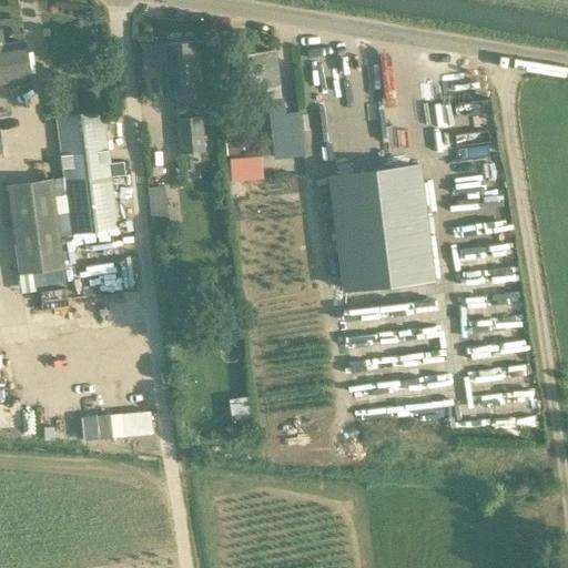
[(7,81),(29,78),(23,42),(2,46),(0,32),(0,82),(7,81)]
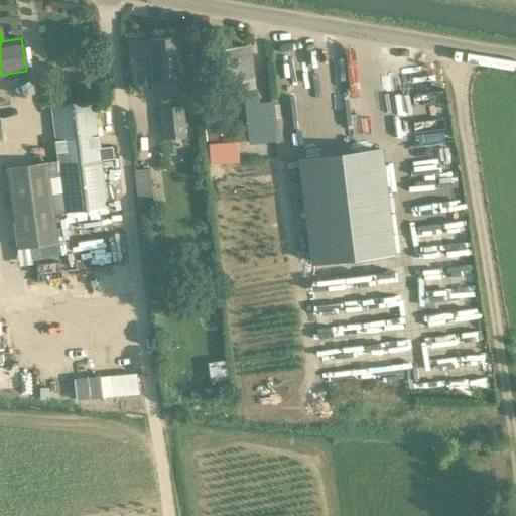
[(177,37),(127,41),(128,48),(123,48),(124,56),(129,55),(129,62),(149,61),(151,89),(158,89),(160,108),(171,106),(170,88),(181,87),(180,75),(187,74),(185,54),(178,55),(177,37)]
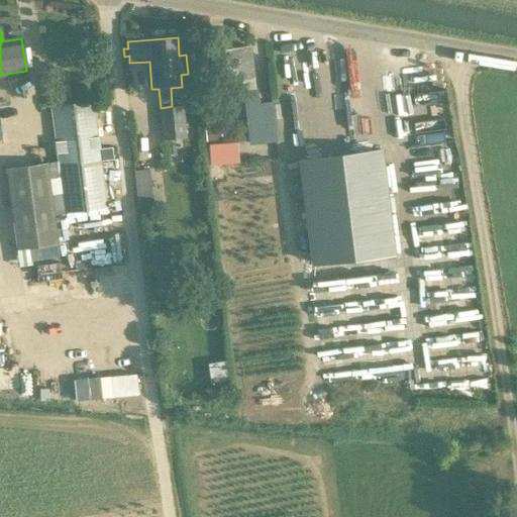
[(252,77),(249,46),(213,50),(216,82),(252,77)]
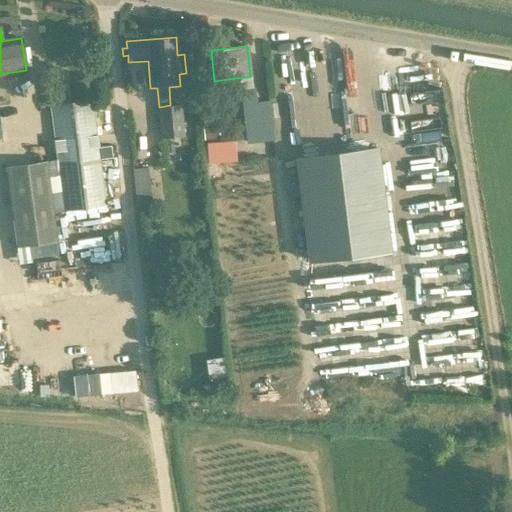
[(245,128),(250,128),(251,141),(259,141),(257,126),(263,126),(273,125),(269,102),(255,104),(254,88),(251,88),(251,78),(240,79),(245,128)]
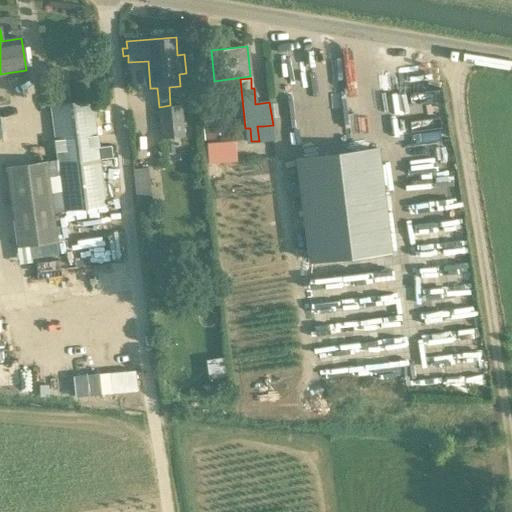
[(111,157),(110,145),(98,147),(92,99),(49,104),(62,212),(106,207),(100,159),(111,157)]
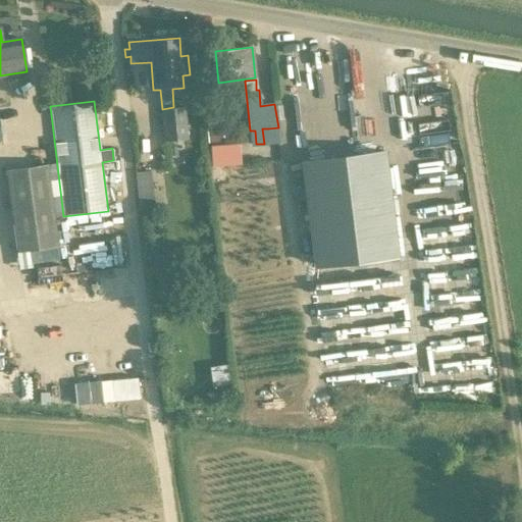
[(187,140),(185,106),(173,107),(162,109),(160,109),(163,142),(187,140)]
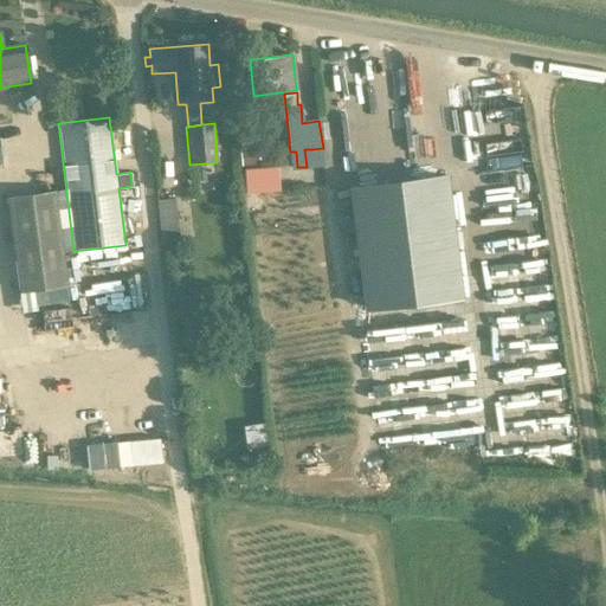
[(255,148),(240,149),(242,163),(256,162),(255,148)]
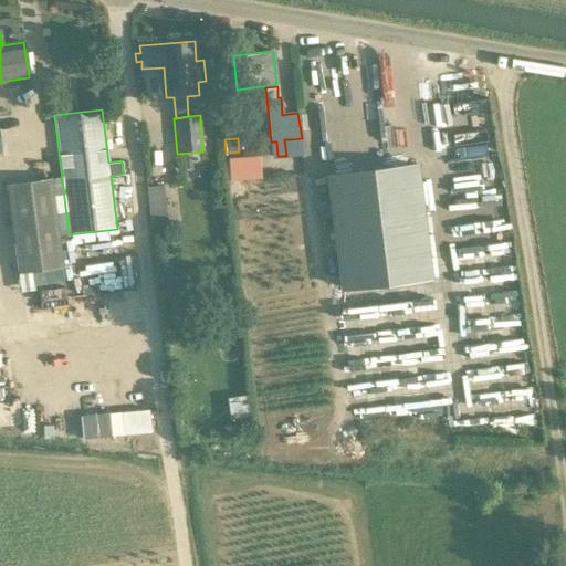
[(429,276),(416,166),(327,177),(341,287),(429,276)]
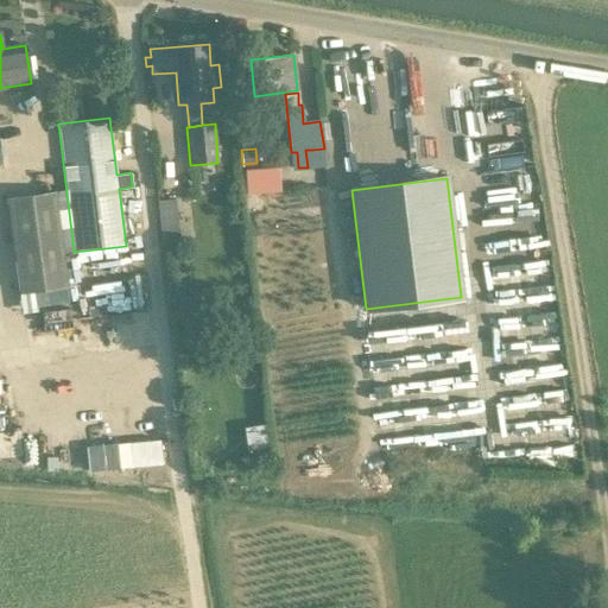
[(68,286),(55,190),(5,197),(18,293),(68,286)]
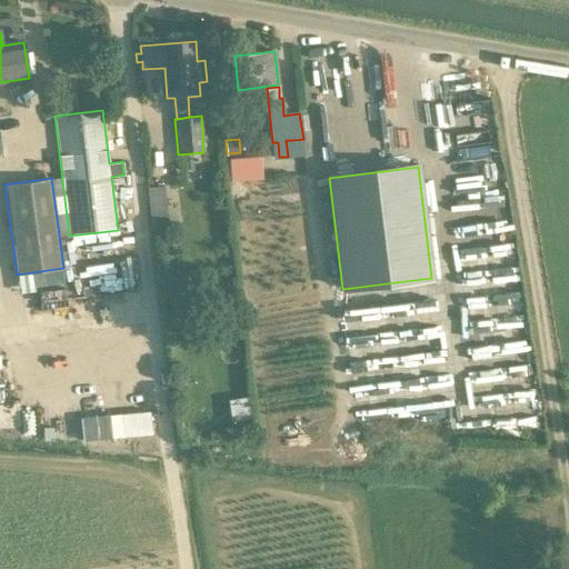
[(149,217),(162,218),(163,186),(150,186),(149,217)]
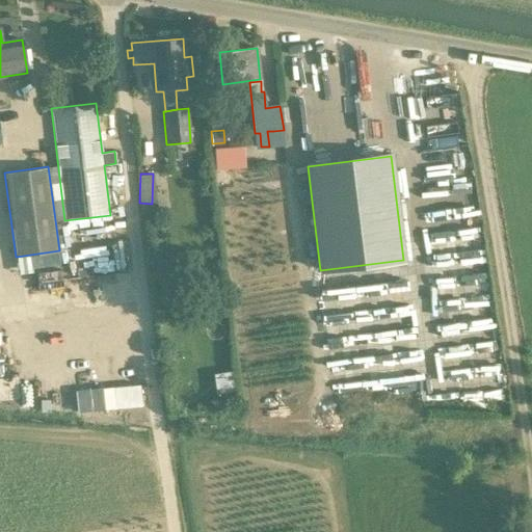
[(75,387),(76,411),(141,406),(138,380),(75,387)]
